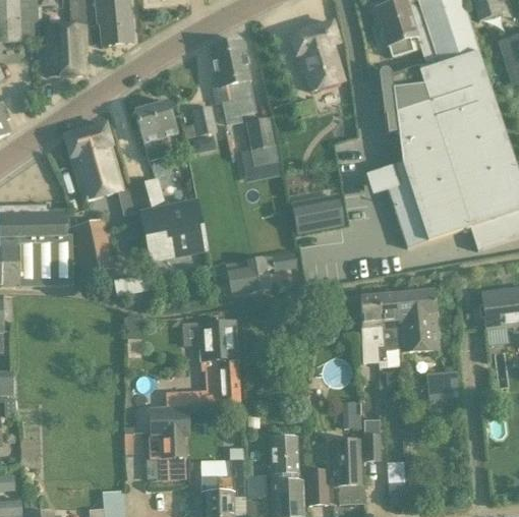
[(0,42),(40,42),(37,0),(0,0),(0,42)]
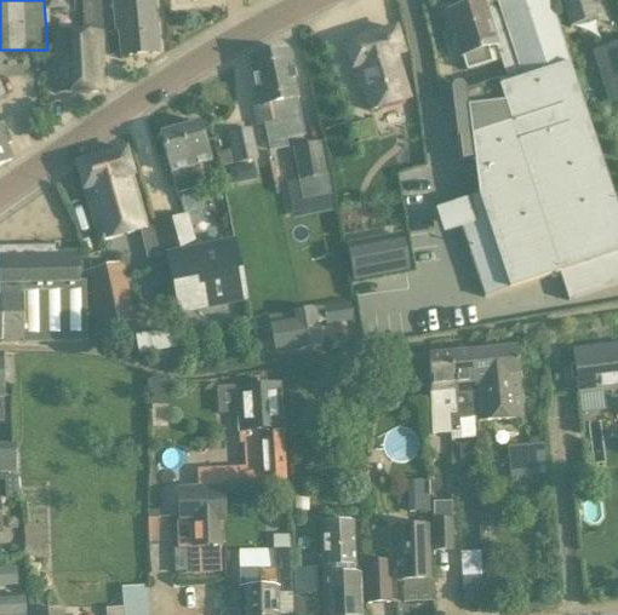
[(104,88),(102,28),(104,28),(103,0),(85,0),(85,28),(56,28),(57,90),(104,88)]
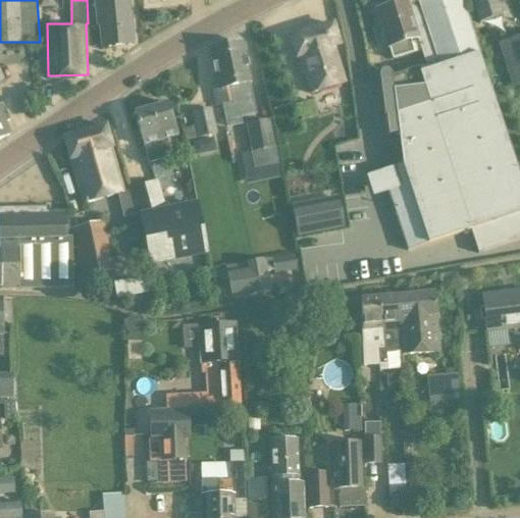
[(96,0),(99,21),(107,20),(108,43),(133,41),(128,0),(96,0)]
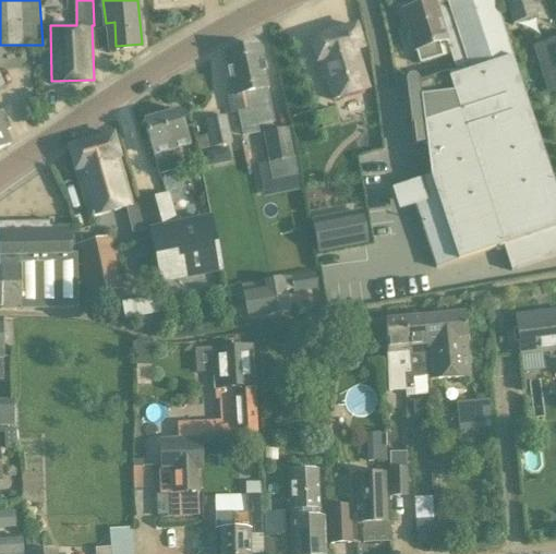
[(431,173),(408,181),(436,265),(504,243),(512,268),(555,253),(555,185),(514,57),(515,56),(496,0),(431,0),(405,9),(402,9),(415,51),(418,51),(421,62),(444,55),(440,44),(448,41),(457,67),(449,69),(450,70),(420,80),(420,79),(418,74),(415,73),(413,73),(410,74),(409,75),(408,77),(415,141),(427,141),(431,173)]
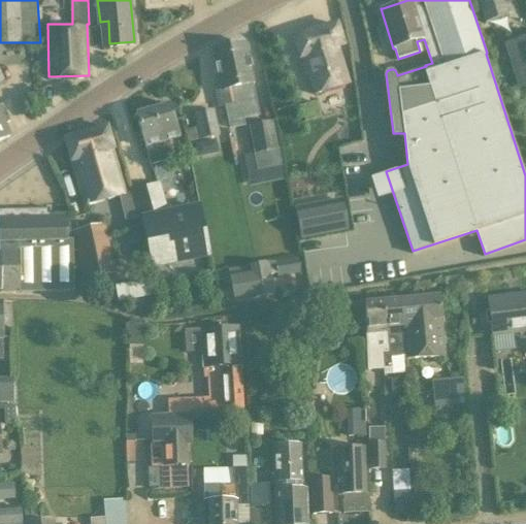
[(478,0),(478,1),(480,0),(487,22),(507,15),(502,0),(478,0)]
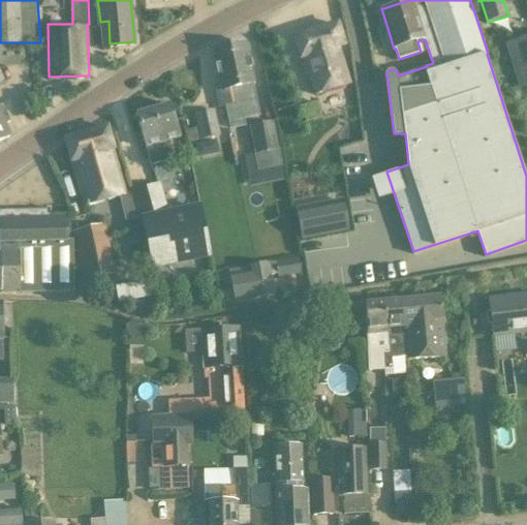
[(307,73),(311,71),(316,92),(351,81),(340,42),(346,41),(340,21),(296,34),(302,55),(305,54),(307,61),(304,62),(307,73)]
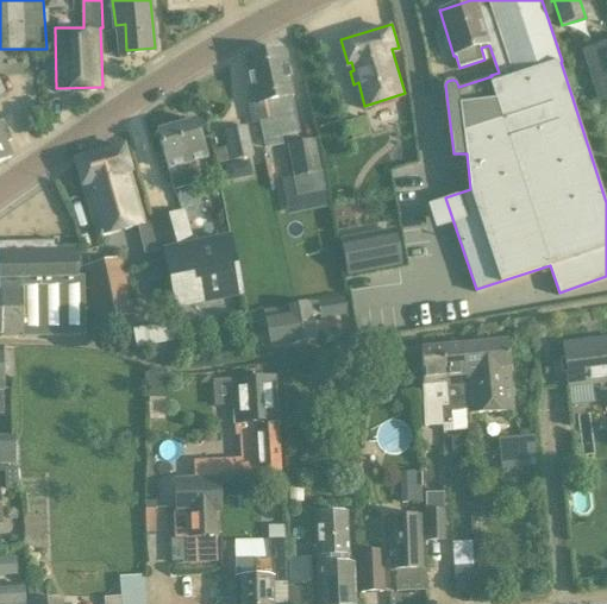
[(606,41),(586,48),(600,98),(606,95),(606,41)]
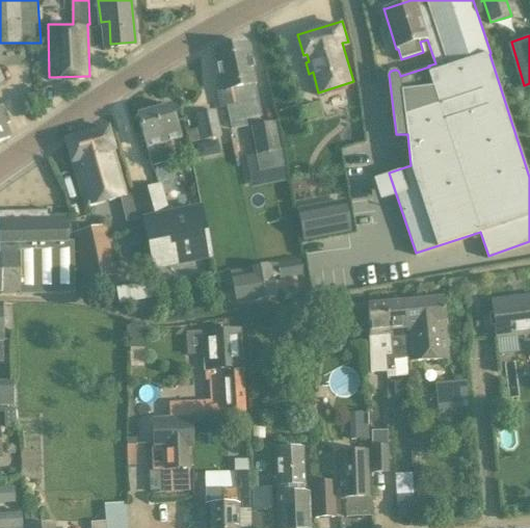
[(248,41),(215,47),(223,85),(217,86),(221,104),(228,103),(228,105),(231,117),(245,114),(242,99),(252,98),(248,83),(258,81),(248,41)]
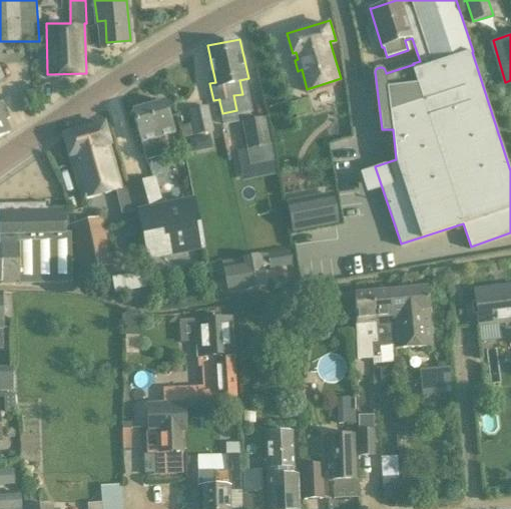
[(163,153),(158,135),(174,130),(171,120),(172,119),(167,99),(133,108),(141,139),(146,157),(163,153)]
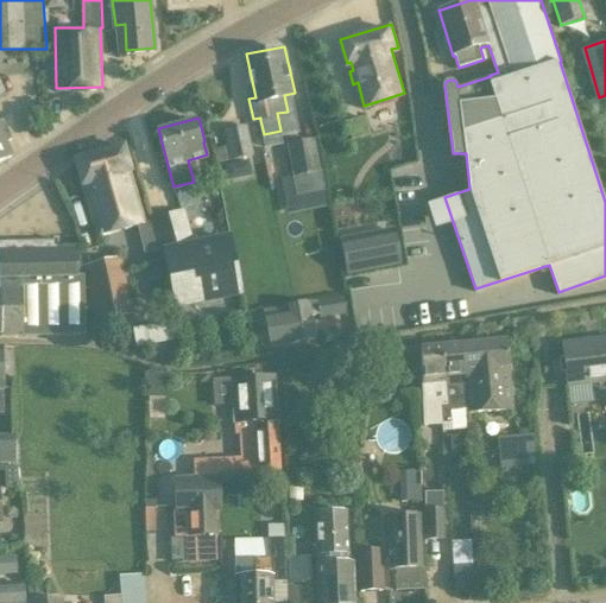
[(0,159),(12,154),(6,140),(12,138),(4,120),(0,120),(0,159)]
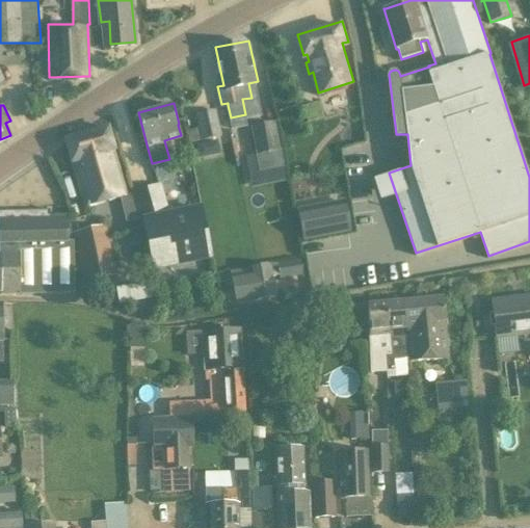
[(199,126),(189,128),(191,140),(222,133),(216,107),(195,111),(199,126)]
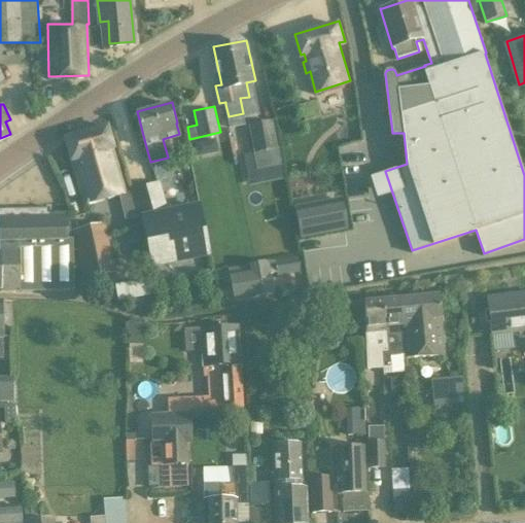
[(278,146),(273,118),(249,123),(254,151),(257,151),(258,159),(278,154),(276,147),(278,146)]
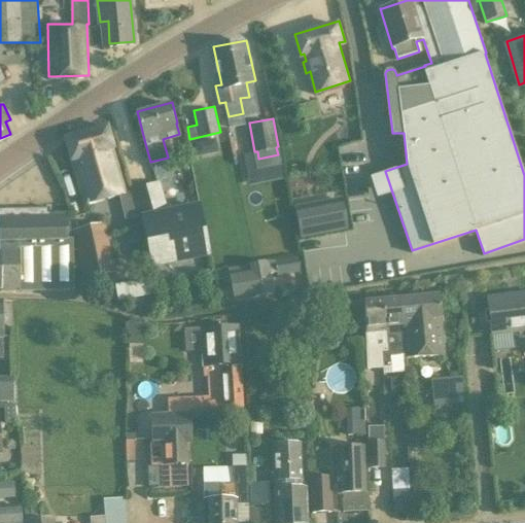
[(107,124),(66,136),(84,203),(128,190),(107,124)]
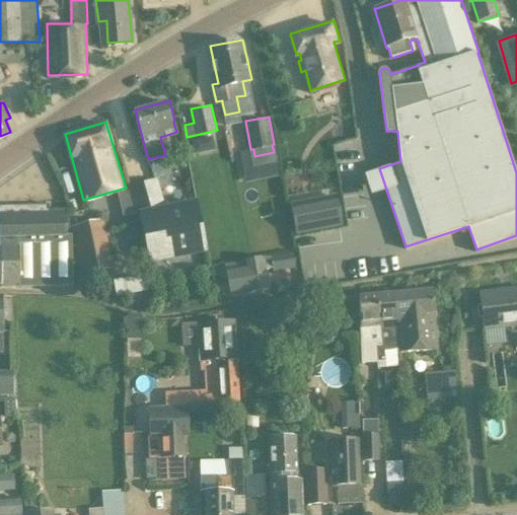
[(158,177),(130,186),(136,206),(138,213),(148,261),(208,248),(198,201),(167,207),(158,177)]
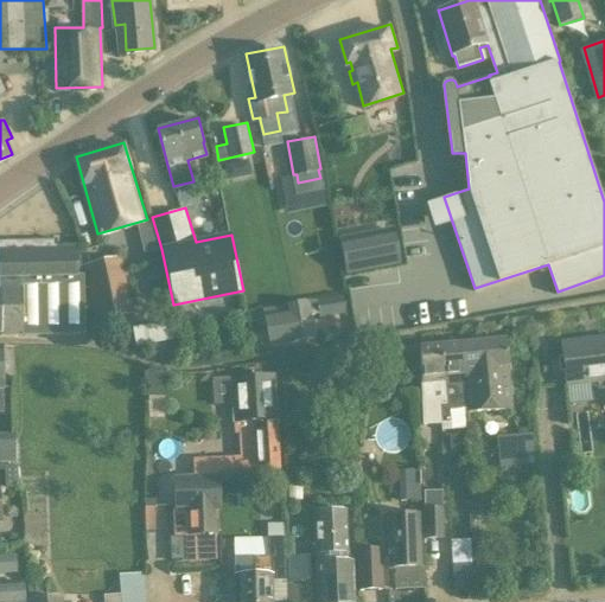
[(393,224),(367,229),(373,266),(400,261),(393,224)]
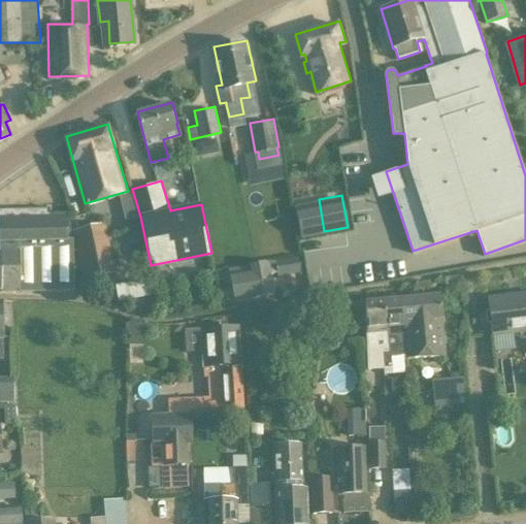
[(0,291),(74,289),(72,238),(68,239),(67,211),(0,214),(0,291)]
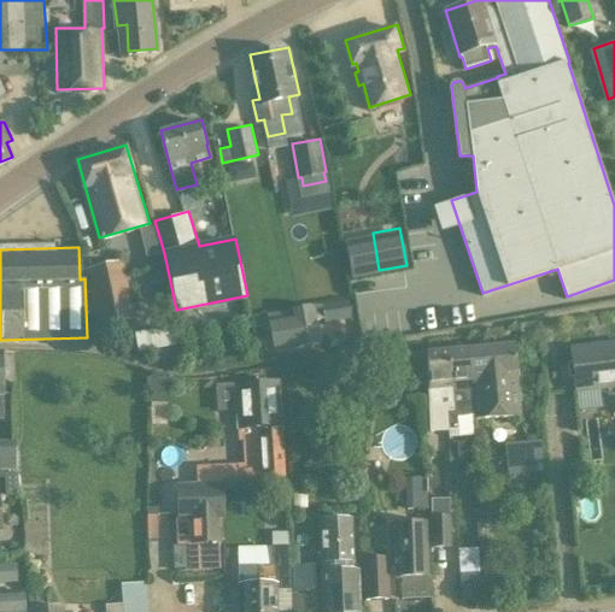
[(138,316),(129,283),(130,282),(124,258),(87,266),(100,324),(138,316)]
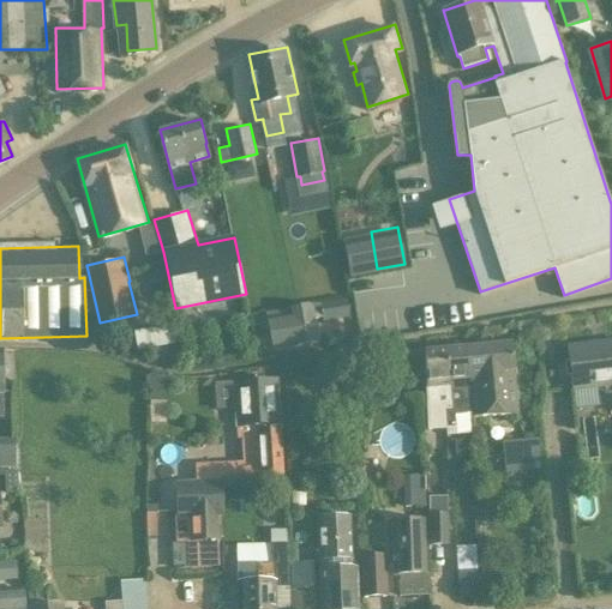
[(352,313),(349,296),(322,301),(324,315),(324,319),(352,313)]
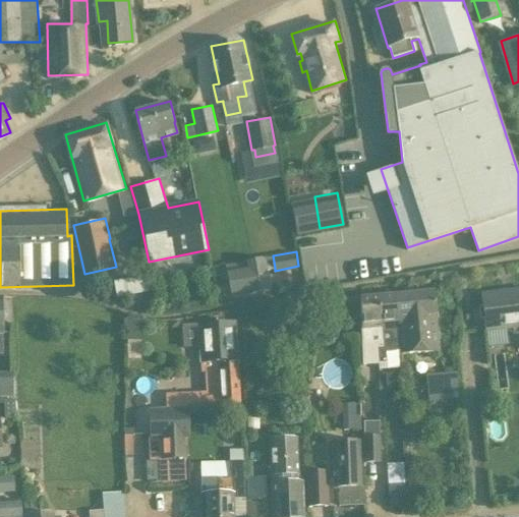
[(246,266),(230,268),(235,294),(250,291),(250,292),(271,288),(268,269),(275,268),(273,255),(245,261),(246,266)]
